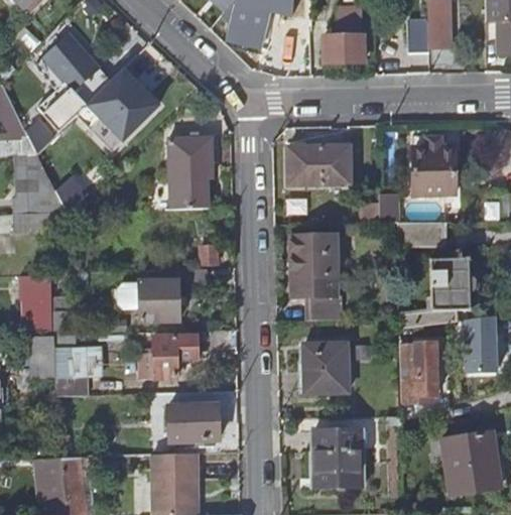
[(18,0),(27,8),(34,0),(18,0)]
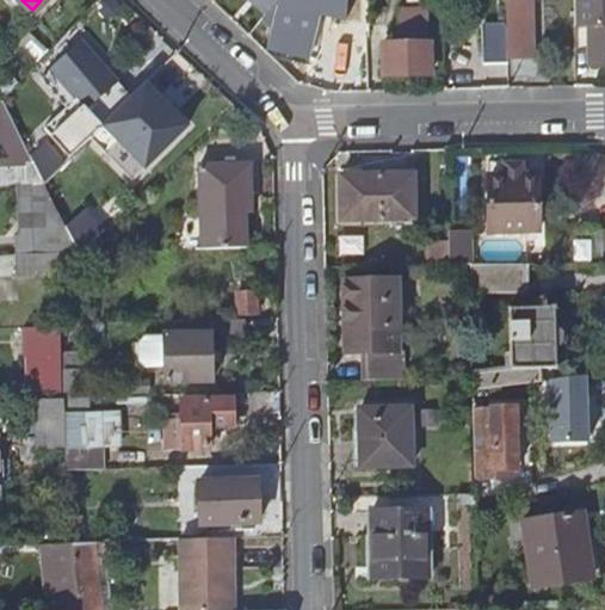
[(306,57),(315,13),(344,12),(343,0),(272,0),(271,4),(259,17),(272,28),(267,49),(306,57)]
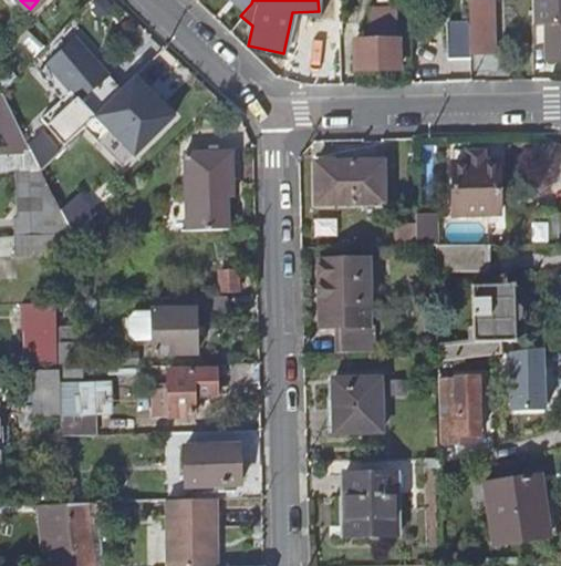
[(530,0),(531,24),(546,23),(547,58),(560,55),(560,0),(530,0)]
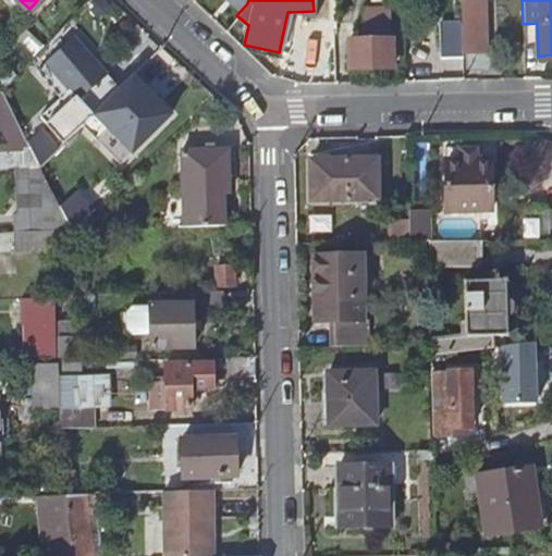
[(482,2),(460,2),(461,23),(461,39),(461,52),(482,52),(482,2)]
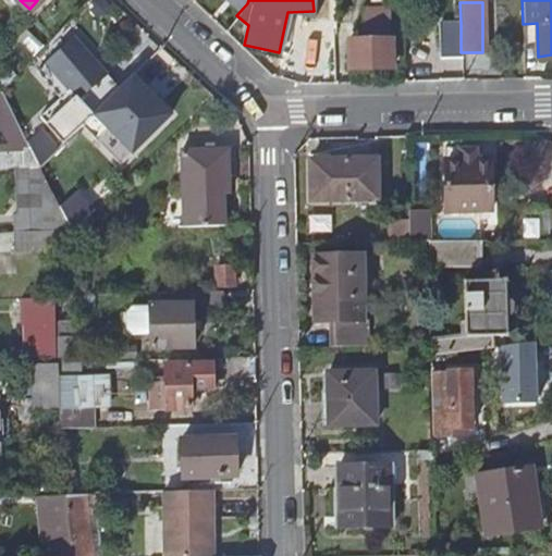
[(390,68),(391,37),(389,37),(389,11),(366,11),(367,37),(347,38),(347,69),(390,68)]
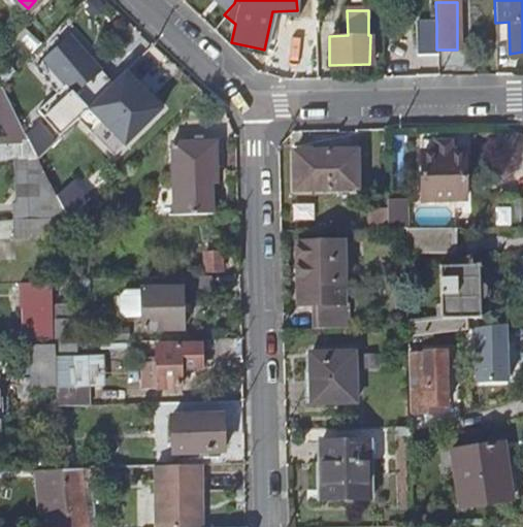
[(436,50),(436,37),(436,22),(413,22),(413,55),(436,54),(436,50)]
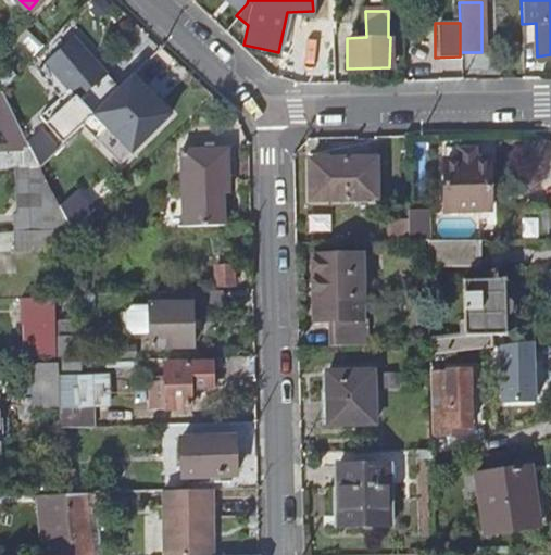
[(121,86),(71,38),(37,74),(61,98),(41,118),(65,142),(82,124),(121,86)]
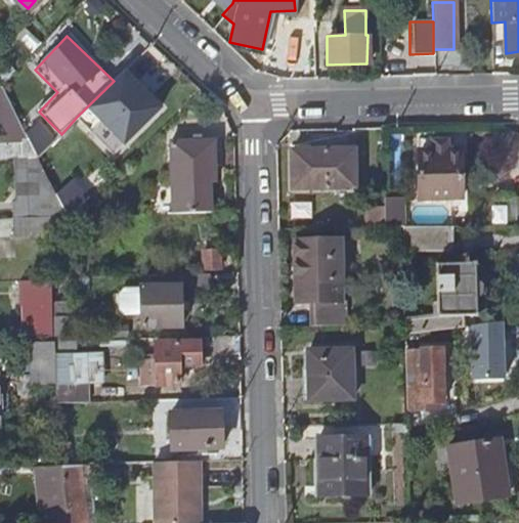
[(114,81),(77,117),(90,131),(101,121),(123,143),(159,109),(123,72),(114,81)]
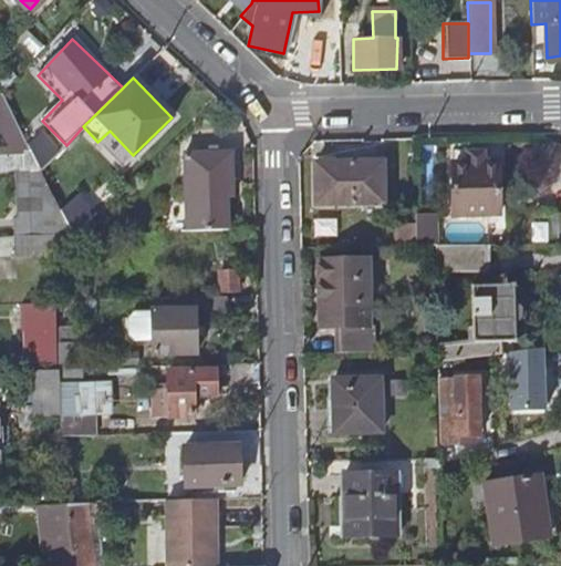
[(29,146),(42,168),(60,150),(42,133),(29,146)]
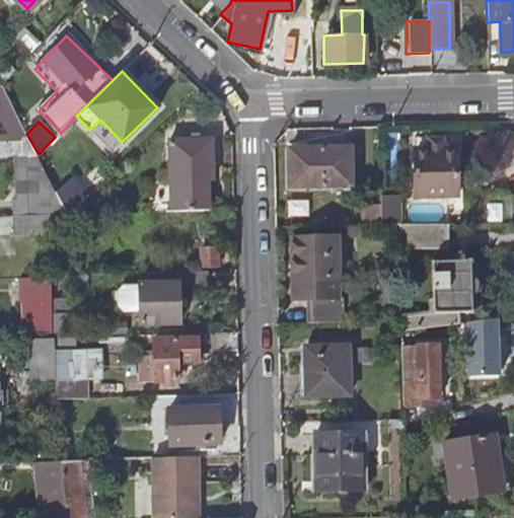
[(446,149),(445,137),(432,138),(432,149),(418,149),(419,192),(461,192),(461,148),(446,149)]
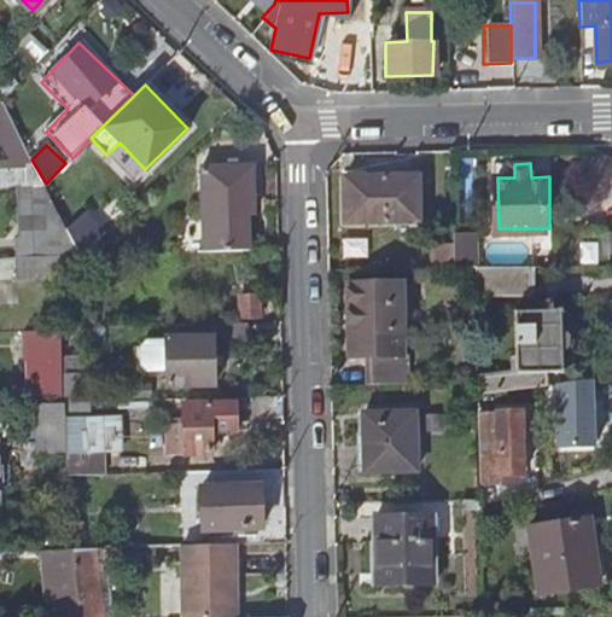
[(254,211),(254,164),(202,167),(203,240),(246,239),(245,211),(254,211)]
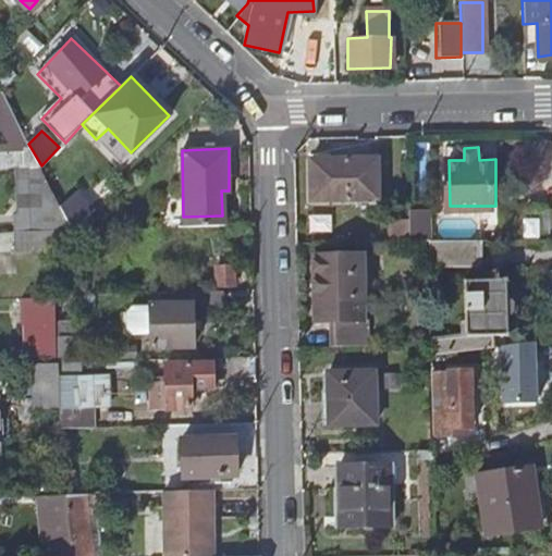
[(379,196),(379,156),(311,159),(313,198),(379,196)]
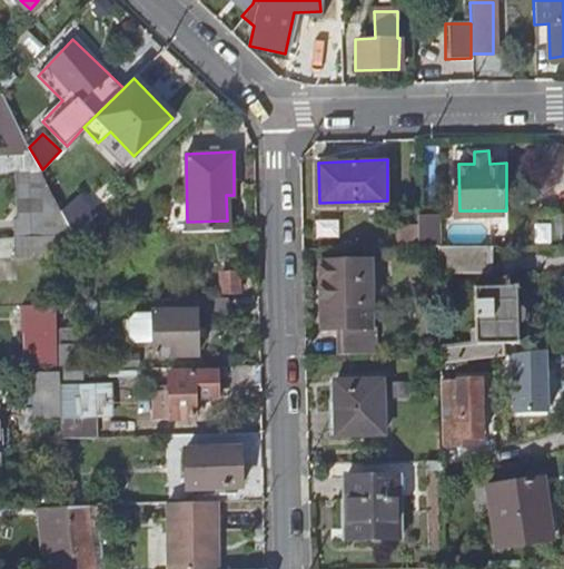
[(75,235),(73,234),(40,169),(27,170),(28,221),(13,221),(15,258),(56,256),(55,237),(75,235)]
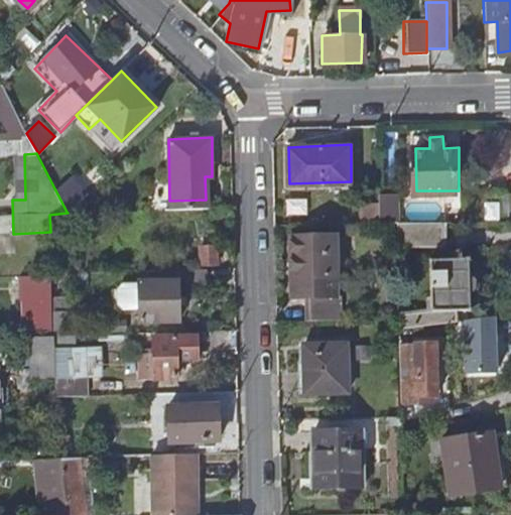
[(25,200),(24,154),(11,155),(12,200),(25,200)]
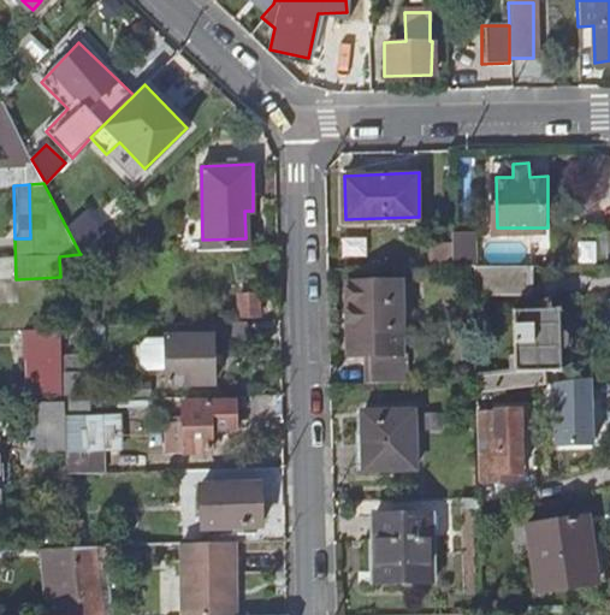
[(86,231),(93,240),(137,199),(129,190),(86,231)]
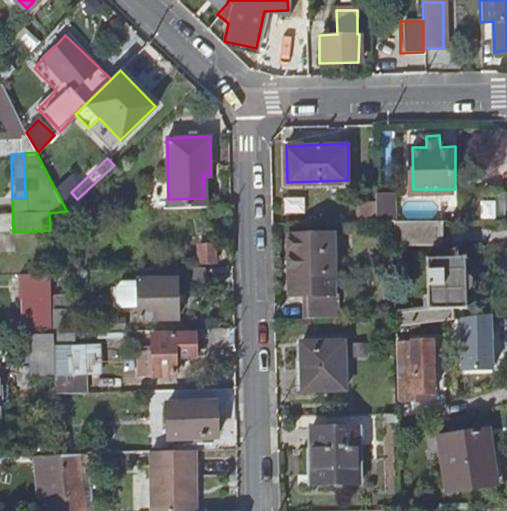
[(394,222),(400,222),(399,195),(377,195),(378,222),(394,222)]
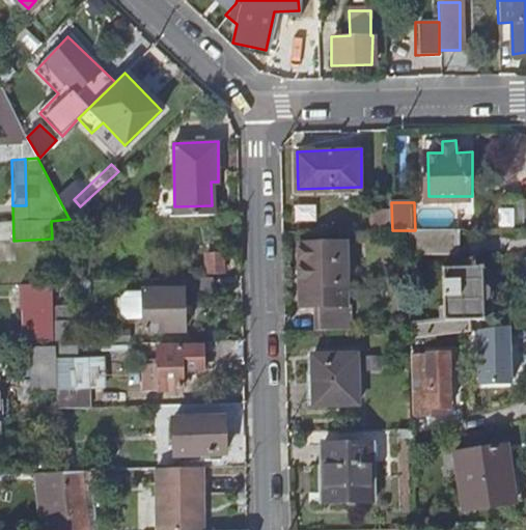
[(415,230),(409,230),(410,256),(454,255),(454,229),(415,230)]
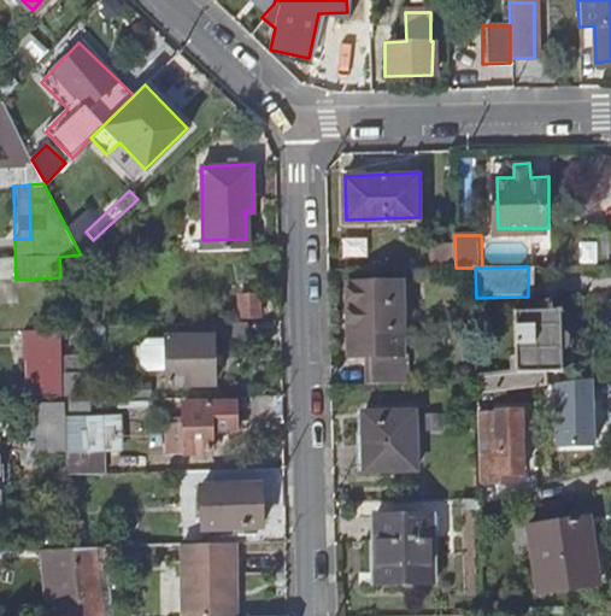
[(370,385),(392,383),(392,342),(403,341),(403,316),(392,317),(391,282),(347,283),(350,336),(369,336),(370,385)]
